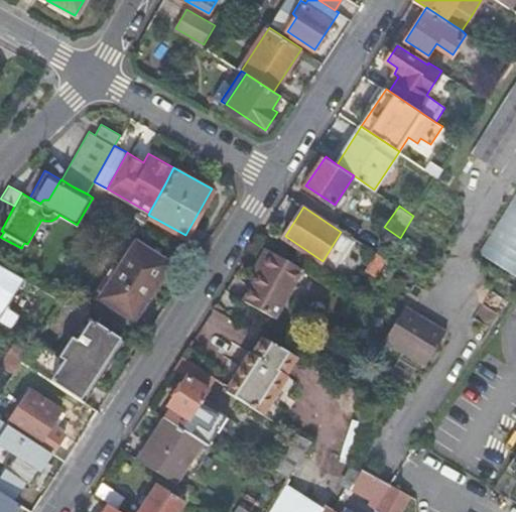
[(168,262),(135,240),(100,296),(132,317),(168,262)]
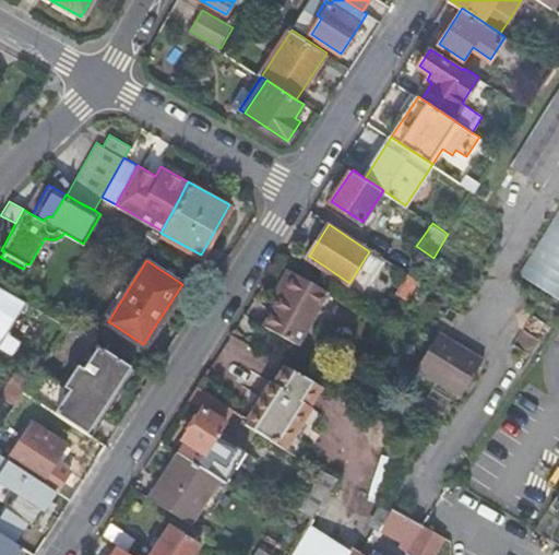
[(290,268),(282,283),(287,287),(283,295),(265,325),(298,343),(329,291),(290,268)]
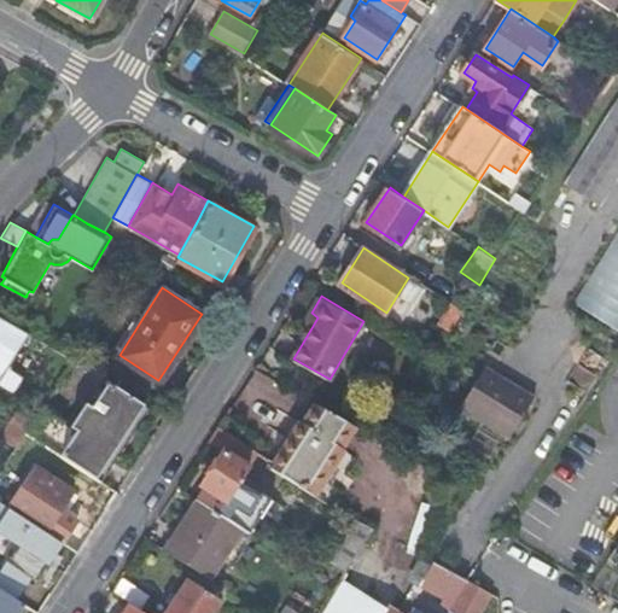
[(438,326),(449,332),(464,309),(453,302),(438,326)]
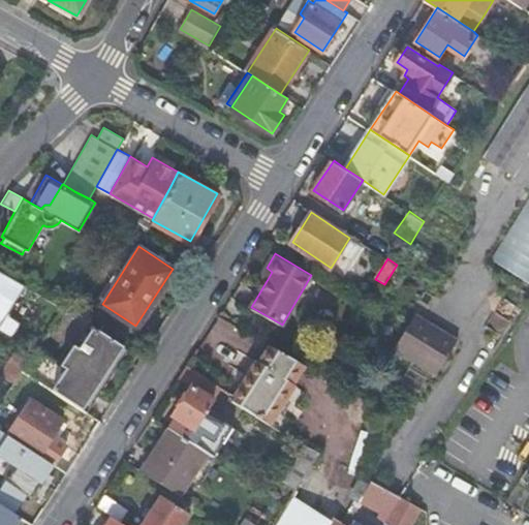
[(272,272),(267,268),(261,276),(268,279),(272,272)]
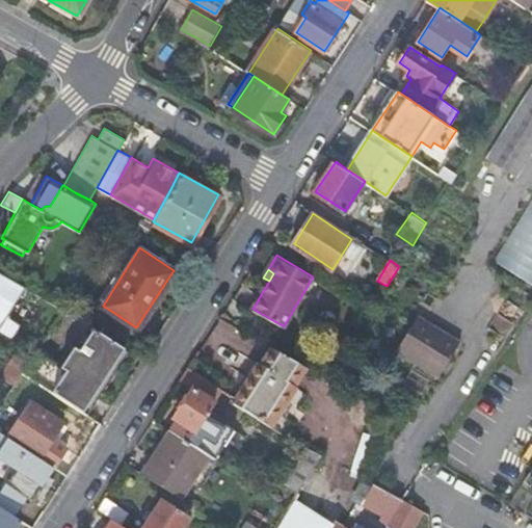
[(0,290),(2,292),(10,278),(0,271),(0,290)]
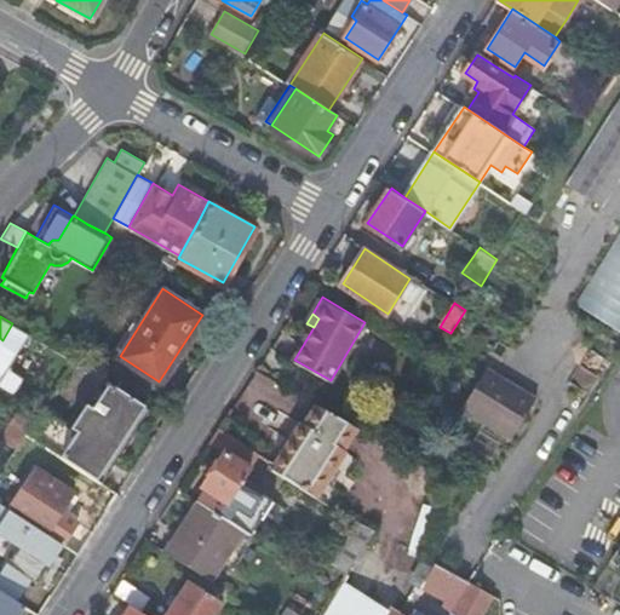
[(538,396),(522,386),(521,389),(512,383),(514,381),(505,375),(488,366),(464,408),(478,417),(512,437),(538,396)]
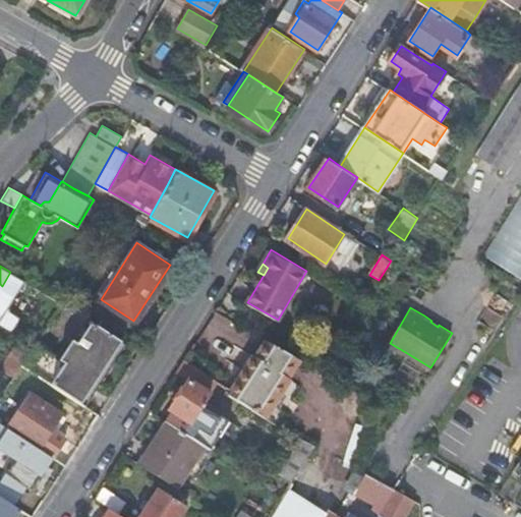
[(81,402),(122,341),(93,322),(78,342),(73,338),(60,358),(49,351),(35,371),(81,402)]
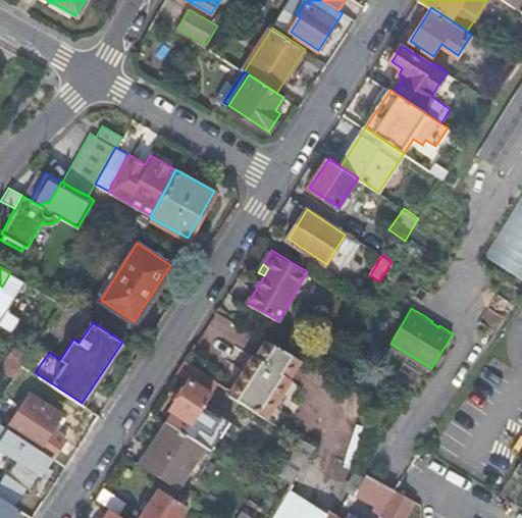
[(229,395),(266,418),(292,378),(290,377),(301,359),(268,341),(257,357),(255,355),(229,395)]
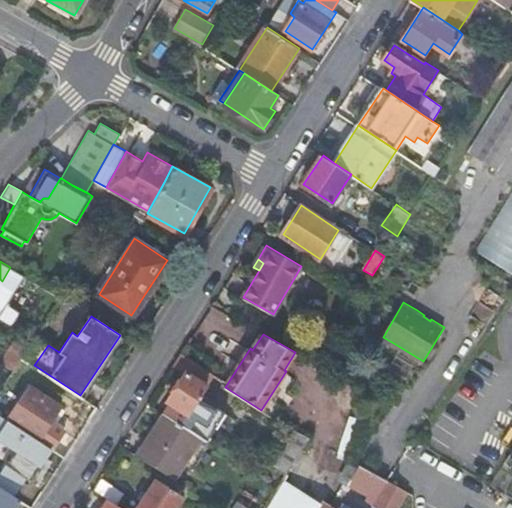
[(21,357),(26,348),(14,340),(0,361),(4,363),(13,369),(21,357)]
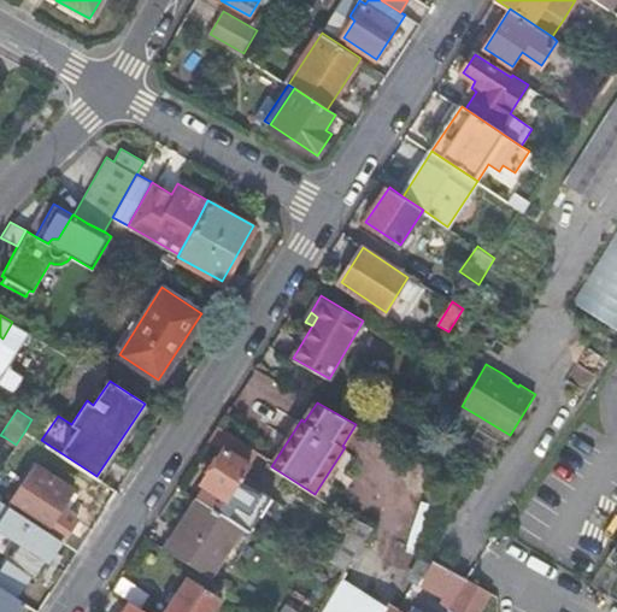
[(225,447),(251,464),(259,451),(218,424),(210,436),(225,447)]
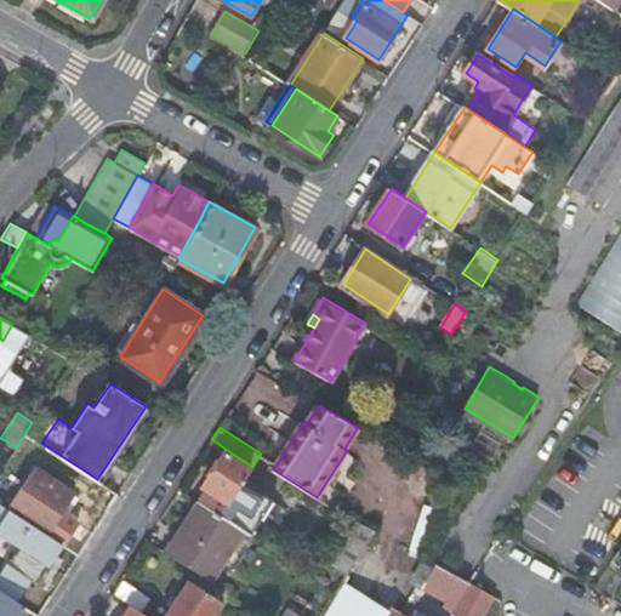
[(244,529),(252,535),(274,498),(244,479),(252,467),(227,450),(204,485),(209,488),(200,500),(244,529)]
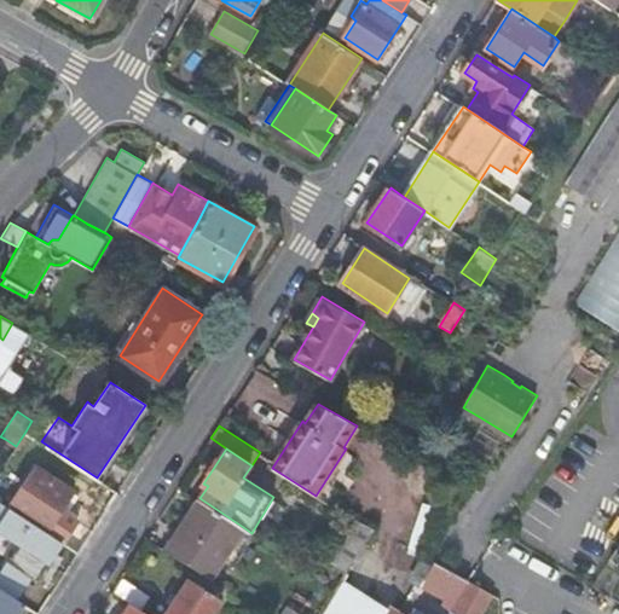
[(9,507),(46,531),(55,519),(61,522),(79,493),(35,465),(9,507)]
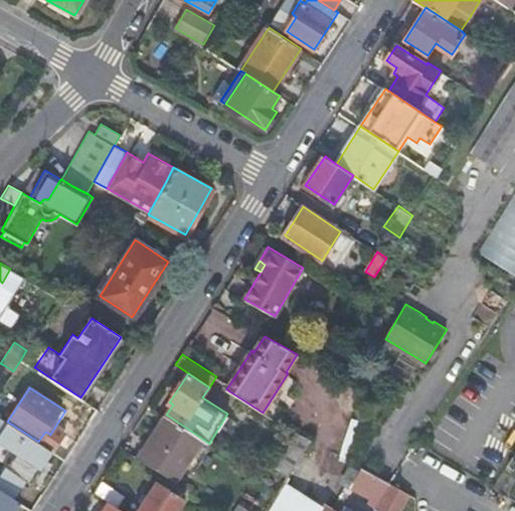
[(175,481),(202,439),(166,414),(139,457),(174,480),(175,481)]
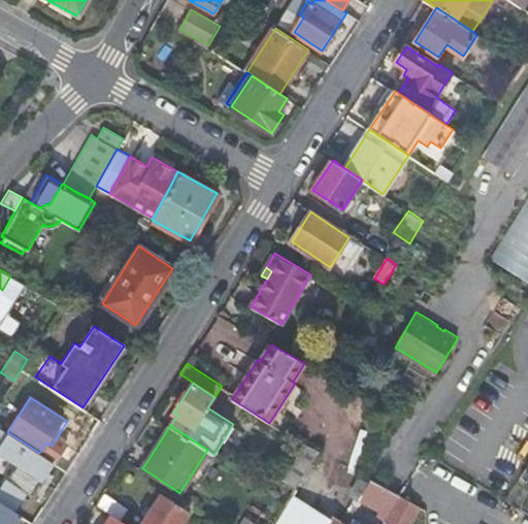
[(56,466),(20,444),(2,469),(17,479),(12,486),(7,483),(0,493),(0,496),(25,513),(56,466)]
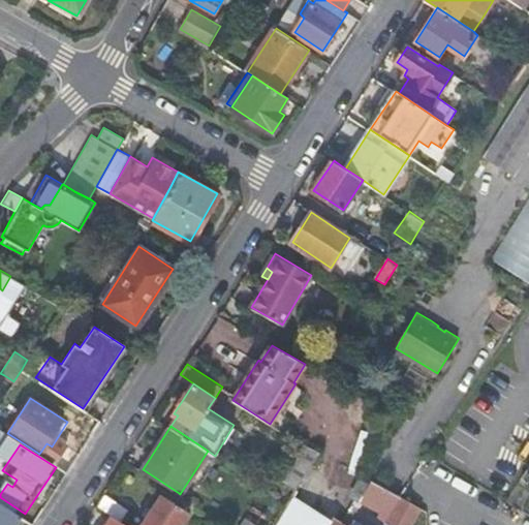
[(319,452),(308,445),(286,481),(298,488),(308,470),(319,452)]
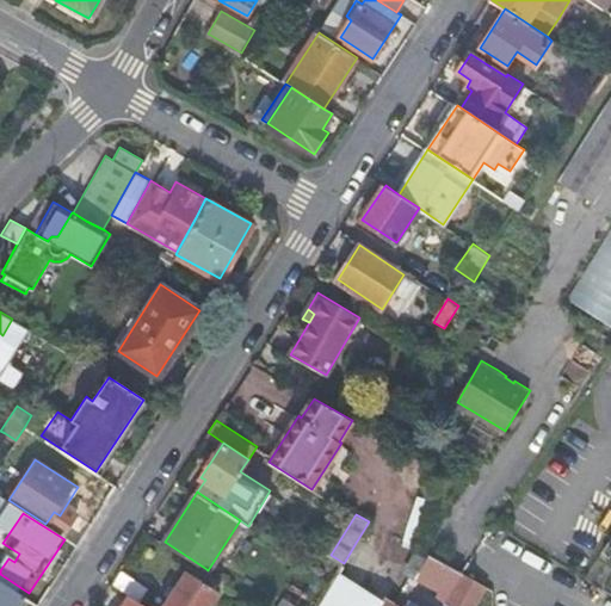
[(399,537),(369,521),(356,543),(386,560),(383,563),(436,594),(442,585),(389,555),(399,537)]
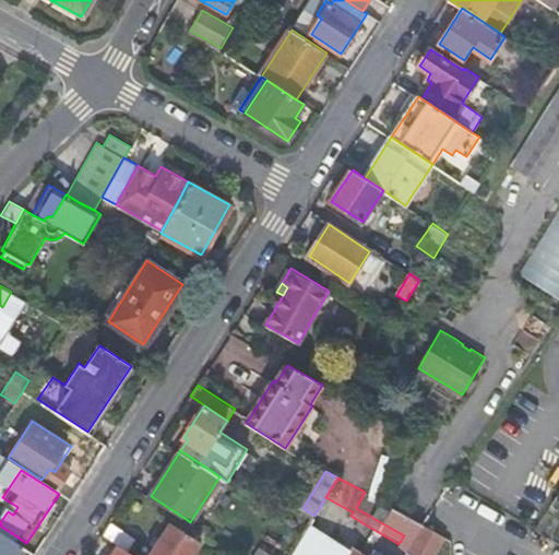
[(424,524),(365,492),(356,508),(404,535),(399,544),(418,554),(432,554),(443,535),(424,524)]
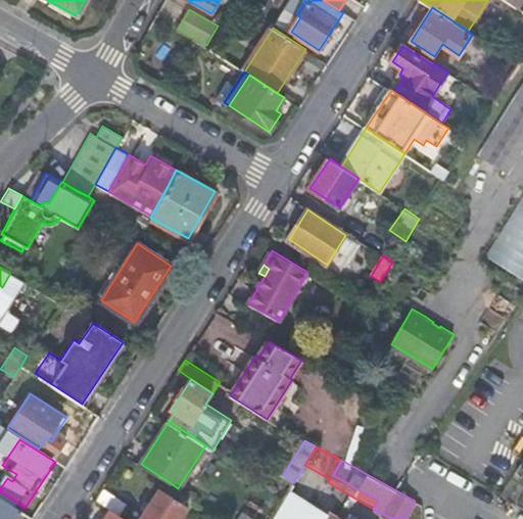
[(304,465),(294,482),(291,486),(316,502),(328,482),(330,479),(304,465)]
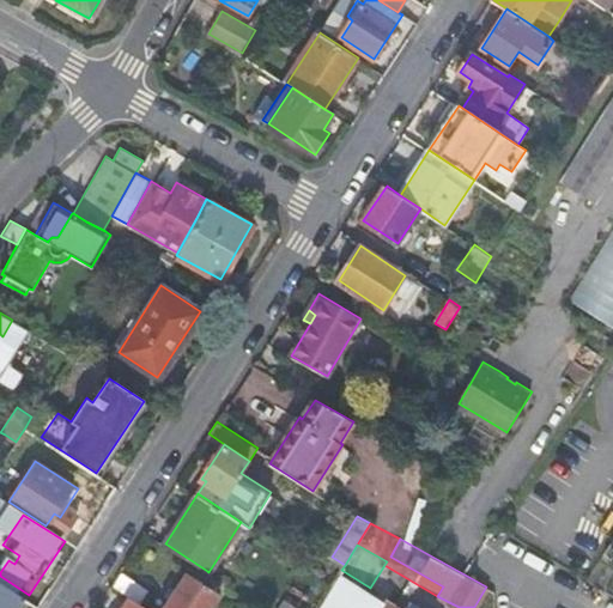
[(404,607),(370,588),(341,570),(333,583),(317,607),(404,607)]
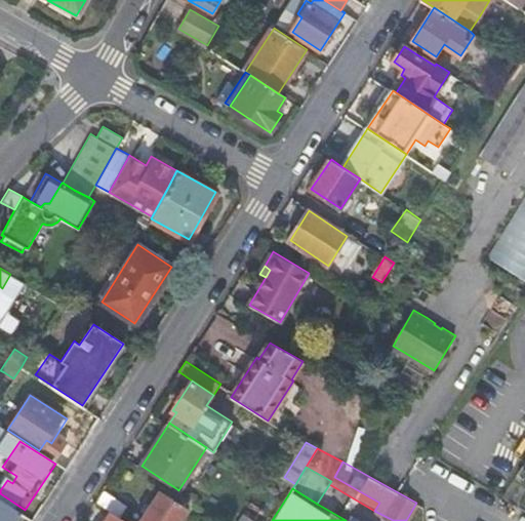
[(202,506),(178,490),(177,489),(172,496),(161,489),(139,520),(179,520),(188,509),(197,514),(202,506)]
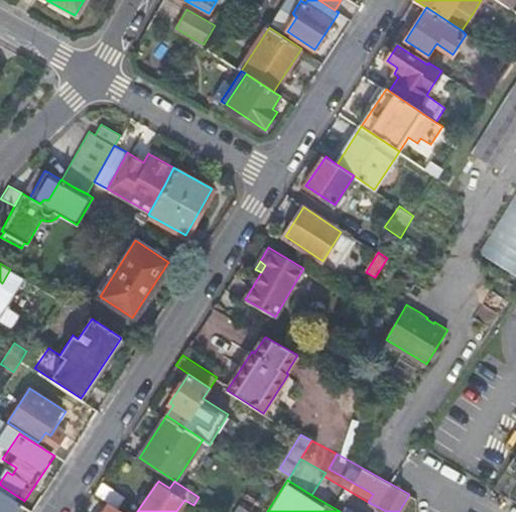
[(0,511),(11,511),(19,501),(0,489),(0,511)]
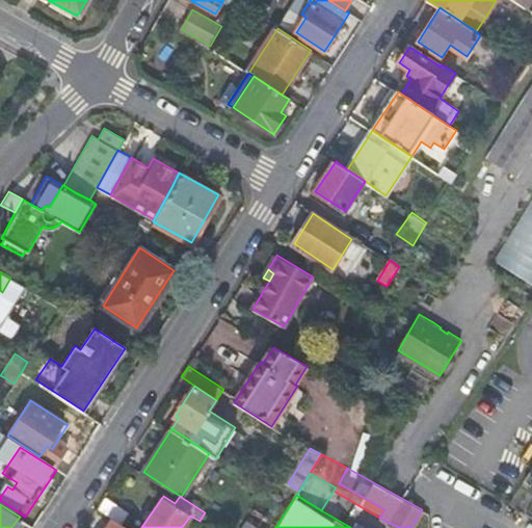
[(128,527),(113,519),(106,527),(128,527)]
